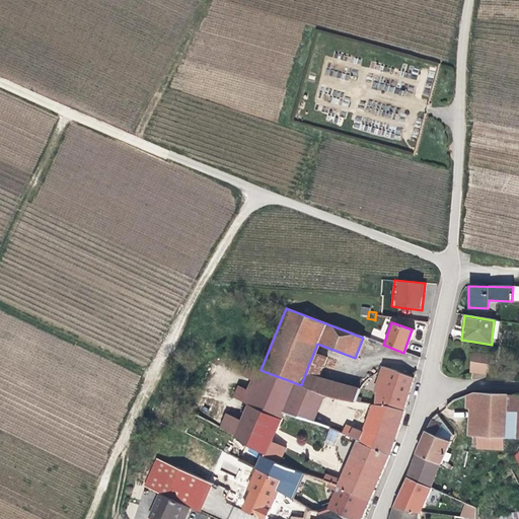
[(486,372),(486,354),(486,352),(468,352),(468,372),(486,372)]
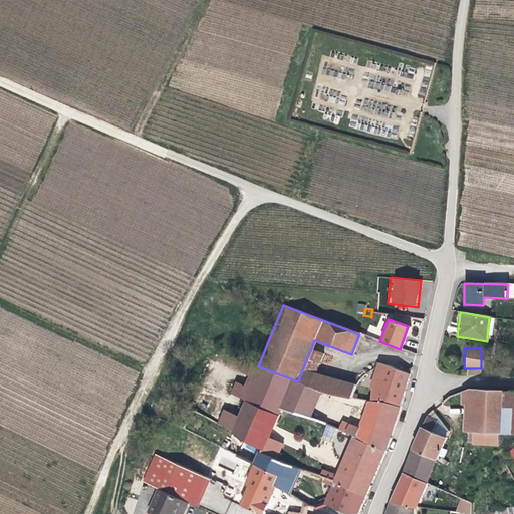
[(306,359),(318,364),(321,355),(310,350),(306,359)]
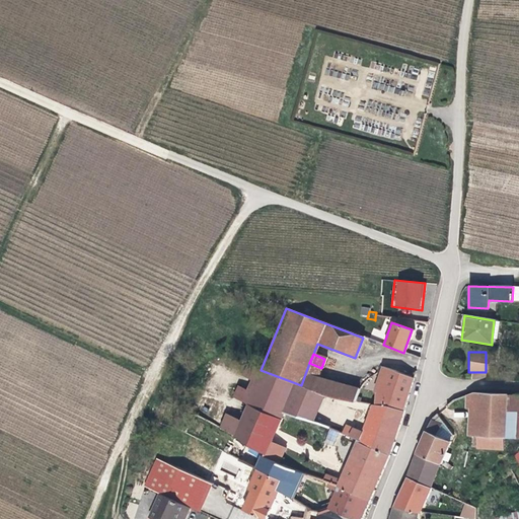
[(305,374),(317,377),(321,368),(309,363),(305,374)]
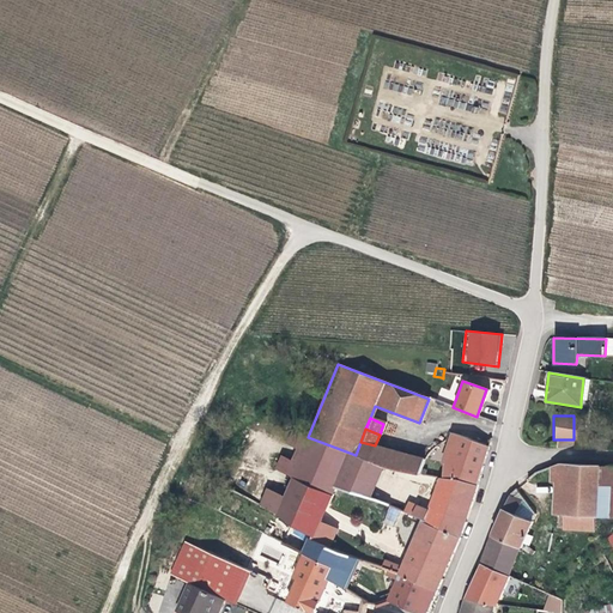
[(273,469),(291,478),(308,437),(290,430),(273,469)]
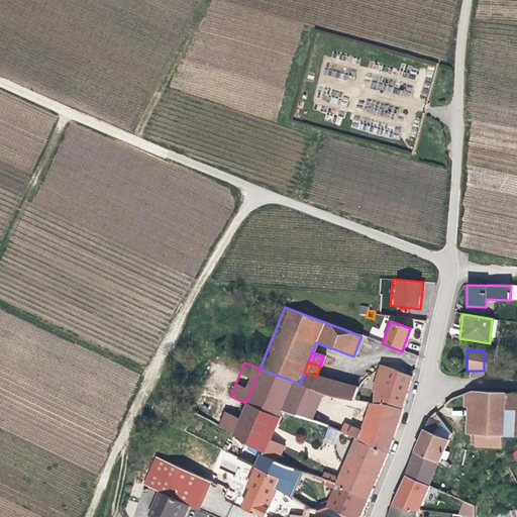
[(379,370),(380,366),(379,365),(371,388),(375,390),(376,391),(384,372),(379,370)]
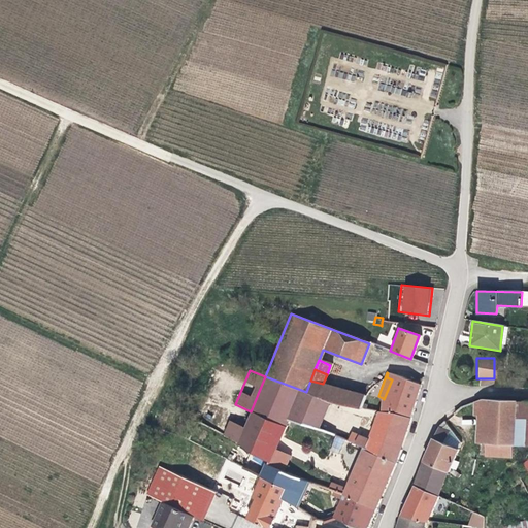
[(391,411),(409,418),(420,384),(388,373),(387,377),(392,380),(384,399),(383,398),(381,411),(391,411)]
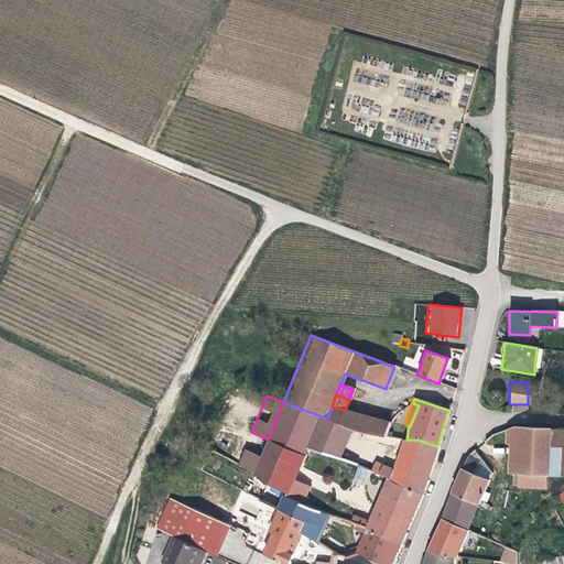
[(300,446),(307,448),(339,457),(350,427),(327,419),(283,402),(268,440),(297,453),(300,446)]
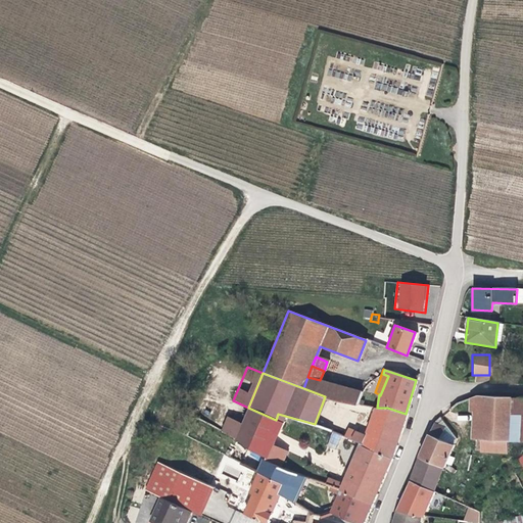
[(358,403),(359,399),(361,391),(354,389),(320,380),(307,377),(303,388),(325,396),(335,399),(358,403)]
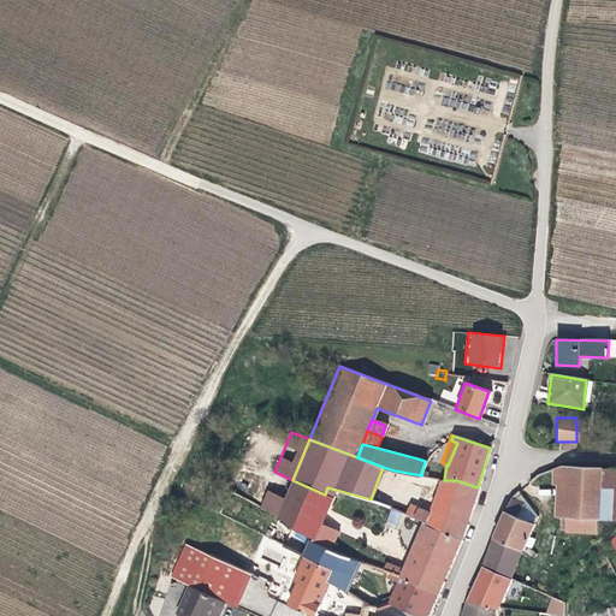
[(560,467),(551,469),(550,484),(555,485),(554,515),(566,516),(566,529),(596,532),(597,517),(599,468),(560,467)]
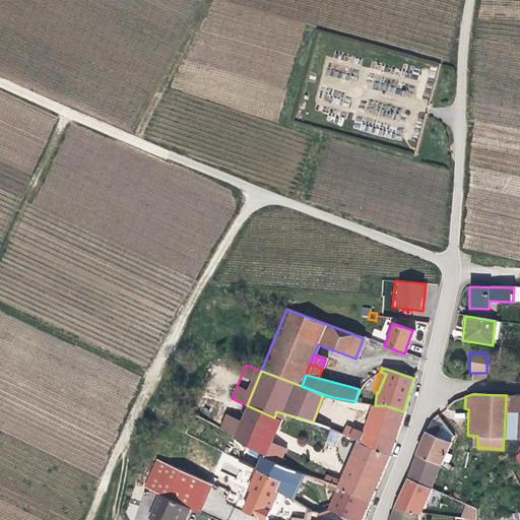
[(519,395),(506,395),(504,437),(519,438),(519,395)]
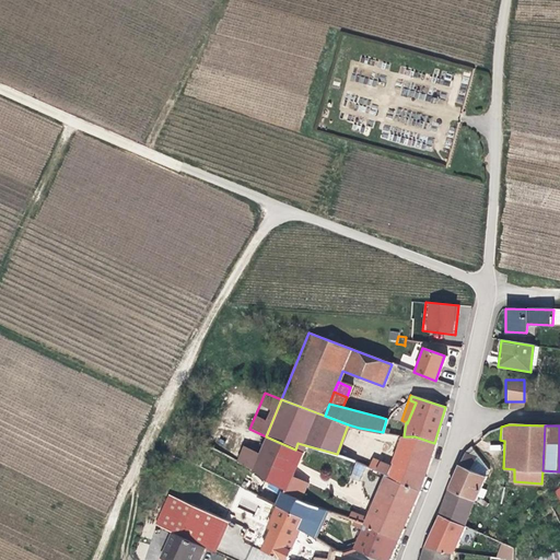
[(394,463),(423,476),(434,443),(415,436),(404,436),(401,435),(389,466),(392,467),(394,463)]
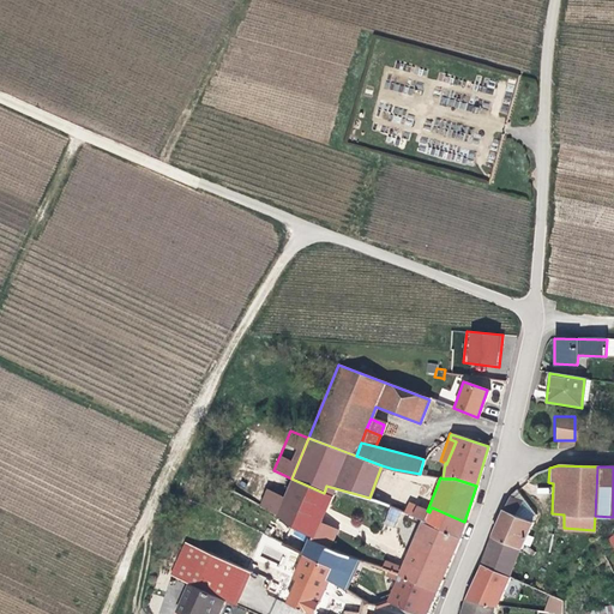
[(290,525),(312,537),(335,488),(326,486),(324,493),(292,479),(283,499),(276,517),(290,525)]
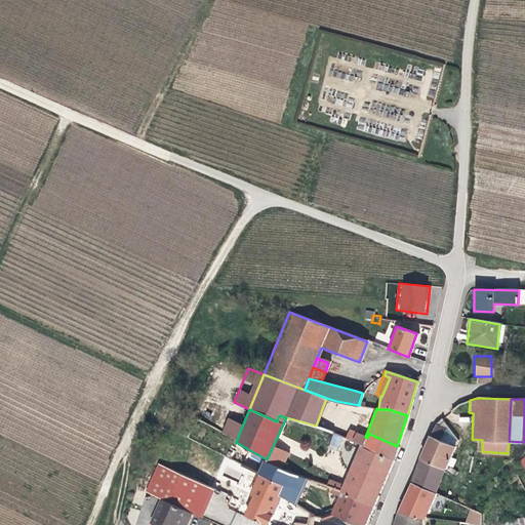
[(436,422),(420,459),(445,469),(457,437),(440,418),(436,422)]
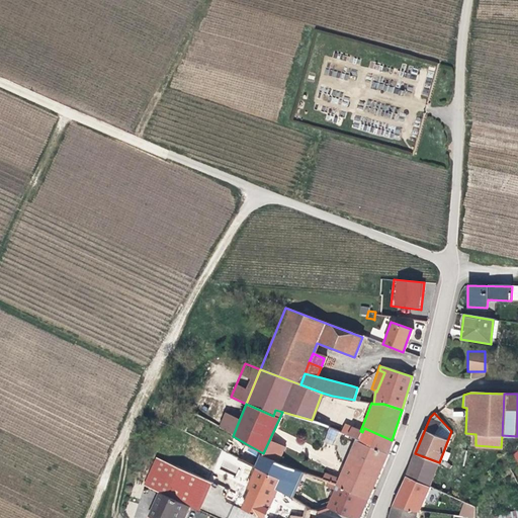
[(217,428),(233,436),(239,421),(223,414),(217,428)]
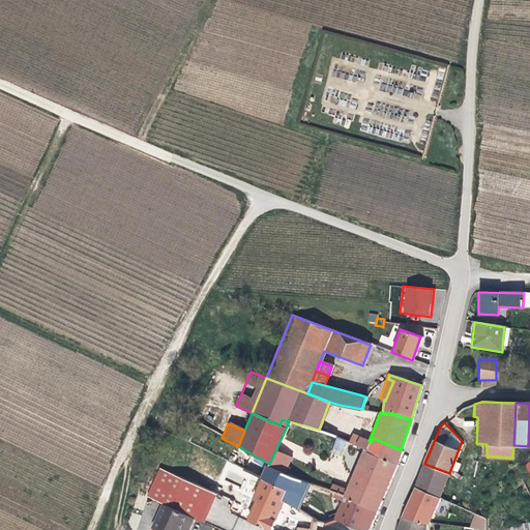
[(349,442),(358,446),(360,438),(351,434),(349,442)]
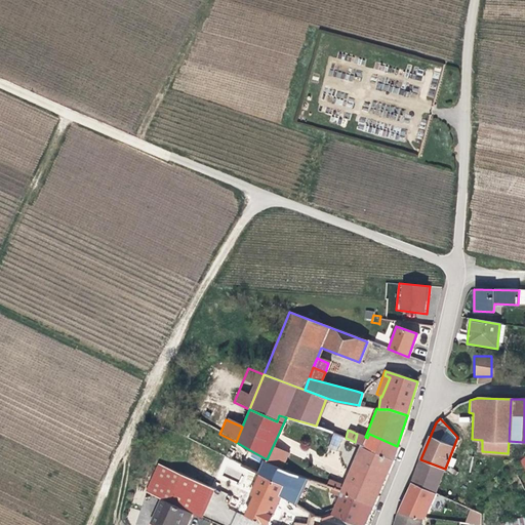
[(355,442),(361,444),(394,458),(397,446),(369,434),(367,438),(365,437),(357,434),(355,442)]
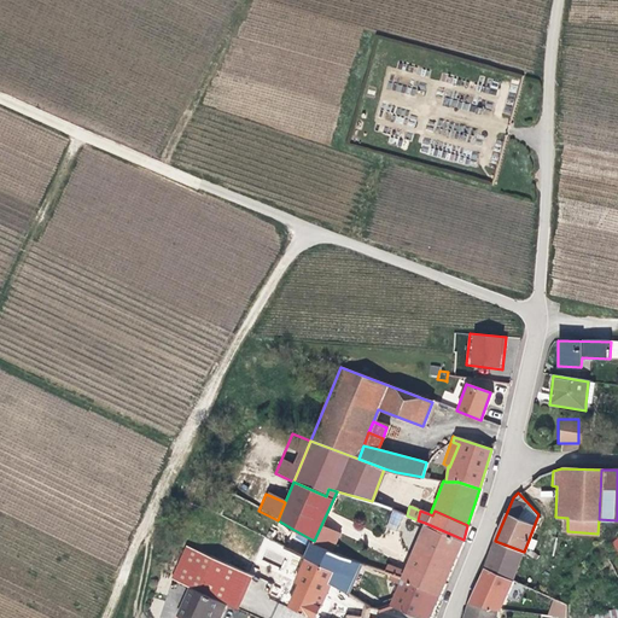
[(412,555),(449,572),(454,560),(450,558),(454,548),(459,551),(464,540),(425,523),(412,555)]
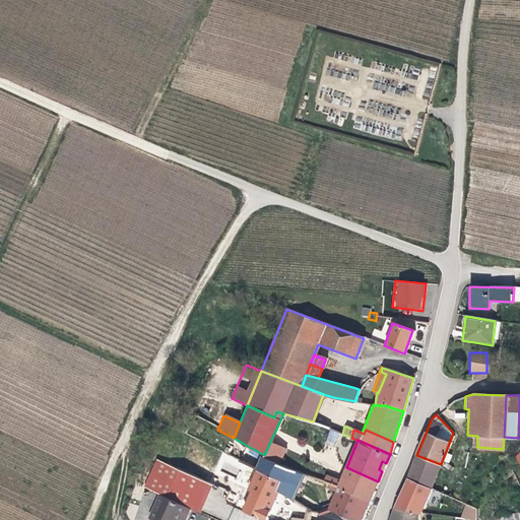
[(277,492),(291,501),(302,475),(287,470),(262,458),(264,455),(246,445),(238,461),(256,470),(257,469),(281,482),(277,492)]
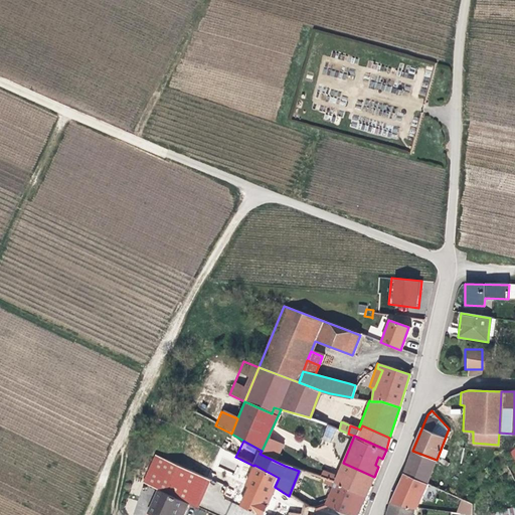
[(233,472),(240,461),(225,451),(218,462),(233,472)]
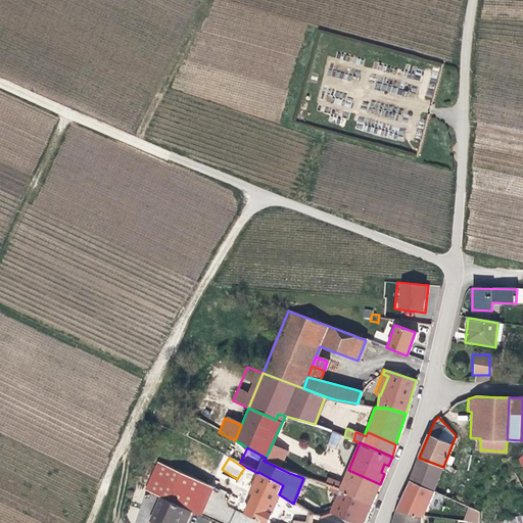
[(419,458),(410,480),(430,489),(437,470),(441,471),(443,467),(419,458)]
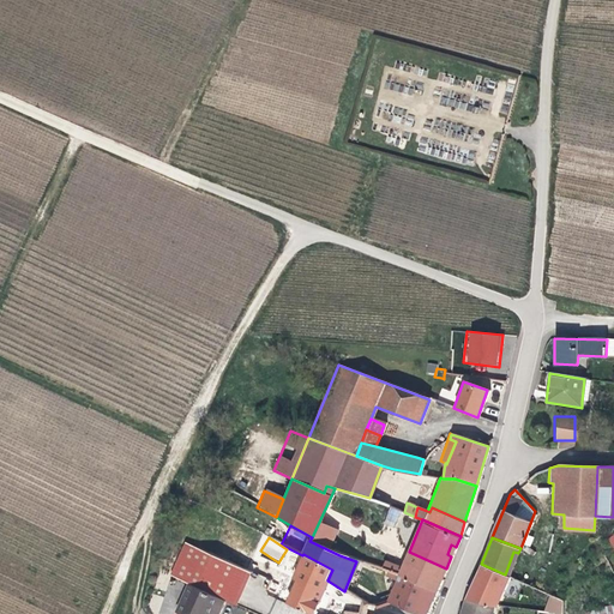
[(236,607),(251,575),(185,543),(170,576),(187,585),(226,602),(236,607)]
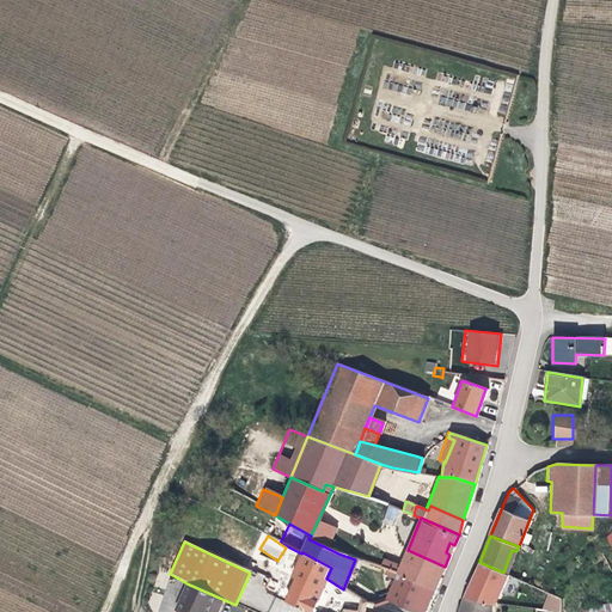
[(403,562),(440,576),(445,567),(408,550),(403,562)]
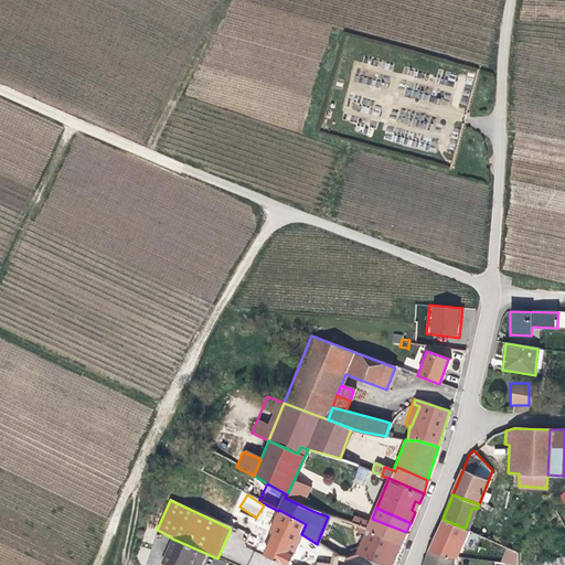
[(465,529),(469,530),(492,540),(494,534),(499,535),(501,529),(500,528),(502,520),(477,509),(472,508),(465,529)]
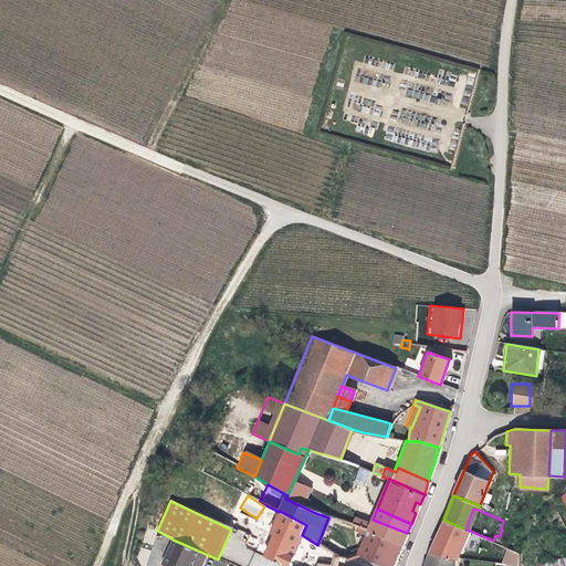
[(284,565),(287,565),(302,535),(306,525),(280,511),(279,512),(269,534),(272,536),(263,556),(284,565)]
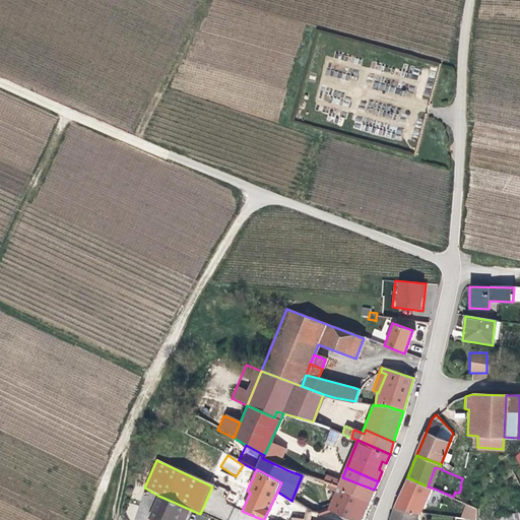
[(342,490),(369,501),(374,490),(342,477),(340,481),(326,476),(323,482),(328,484),(337,488),(342,490)]
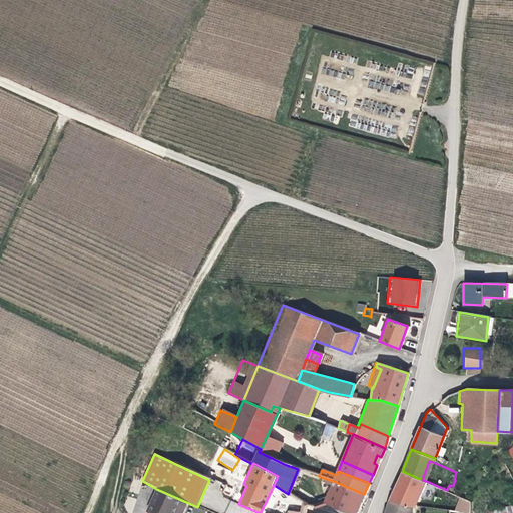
[(402,471),(395,489),(418,499),(426,481),(422,480),(402,471)]
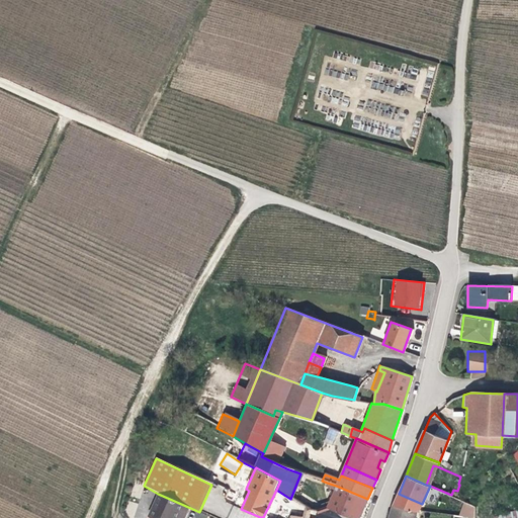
[(335,490),(327,509),(353,517),(358,517),(367,499),(341,488),(336,486),(335,490)]
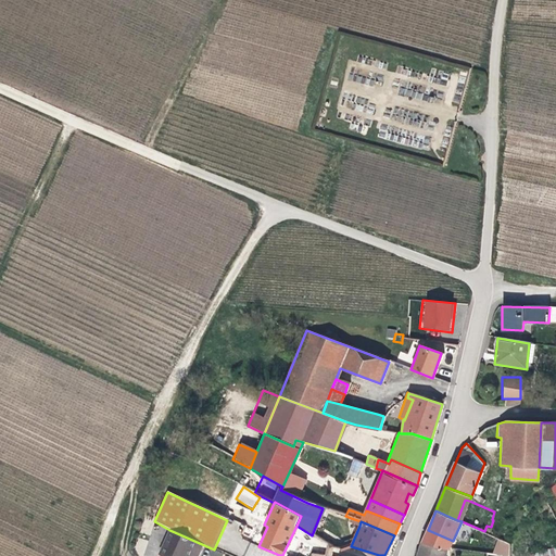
[(158,555),(199,555),(204,545),(169,530),(158,555)]
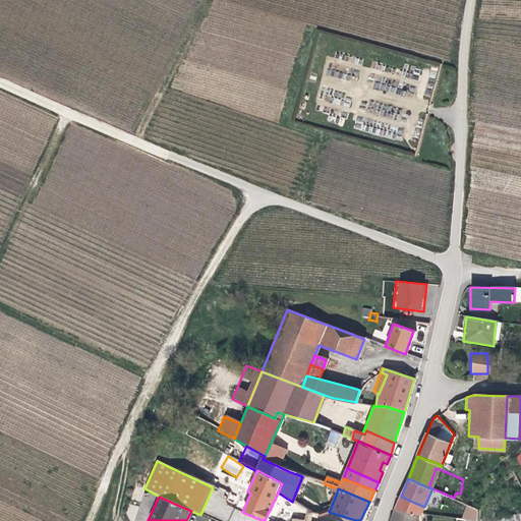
[(401,497),(396,509),(420,513),(422,513),(424,507),(401,497)]
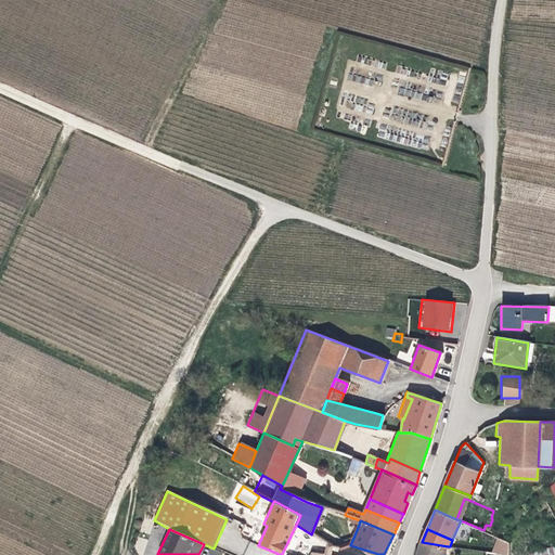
[(495,536),(489,551),(507,553),(508,542),(495,536)]
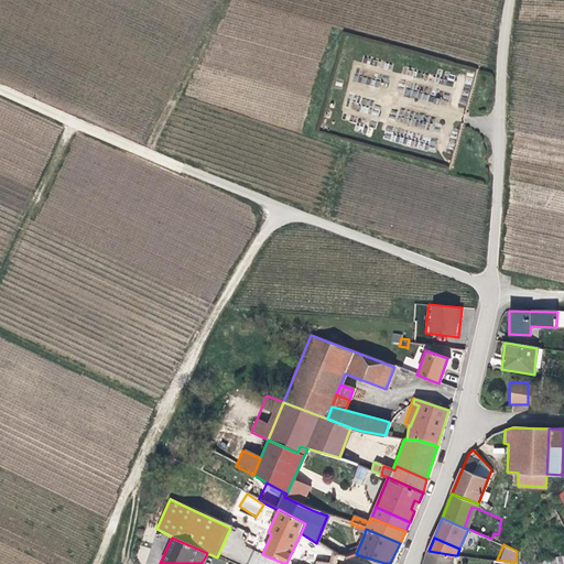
[(145,563),(150,549),(140,545),(136,561),(145,563)]
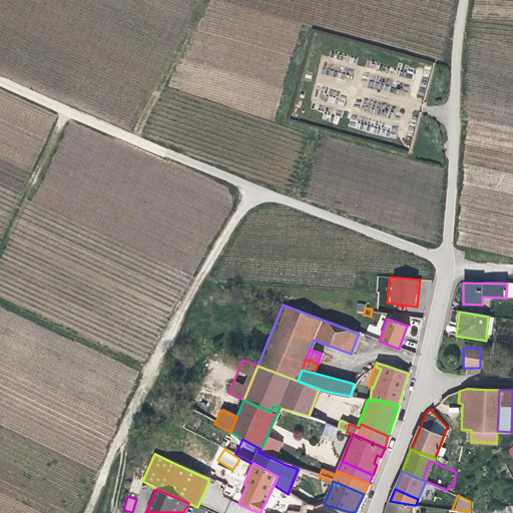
[(390,501),(386,512),(411,512),(414,505),(390,501)]
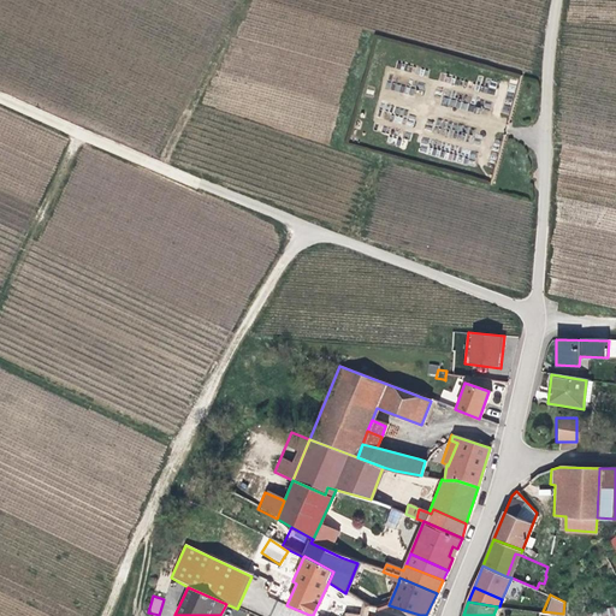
[(359,615),(367,615),(369,608),(367,606),(362,604),(359,615)]
